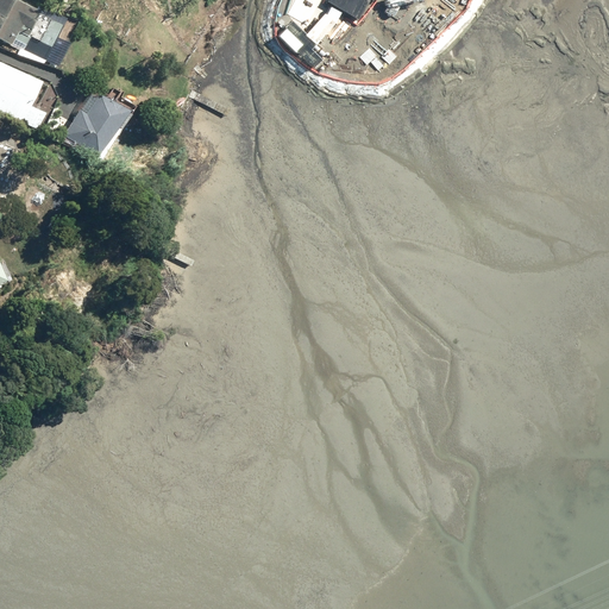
[(29,36),(38,41),(49,19),(37,13),(38,11),(17,0),(0,0),(0,39),(10,44),(13,38),(24,44),(29,36)]
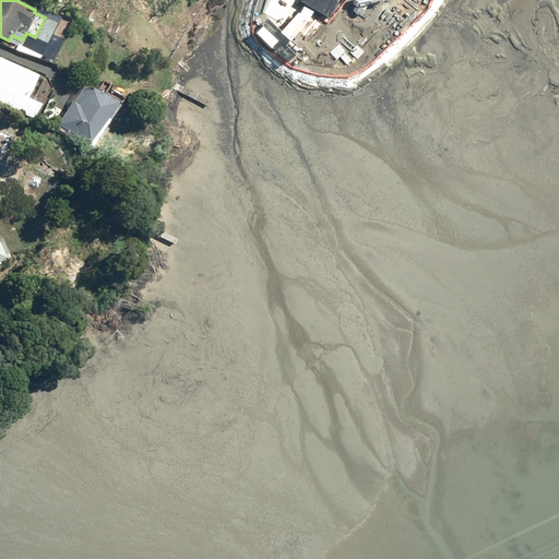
[(326,19),(336,0),(298,0),(298,1),(326,19)]
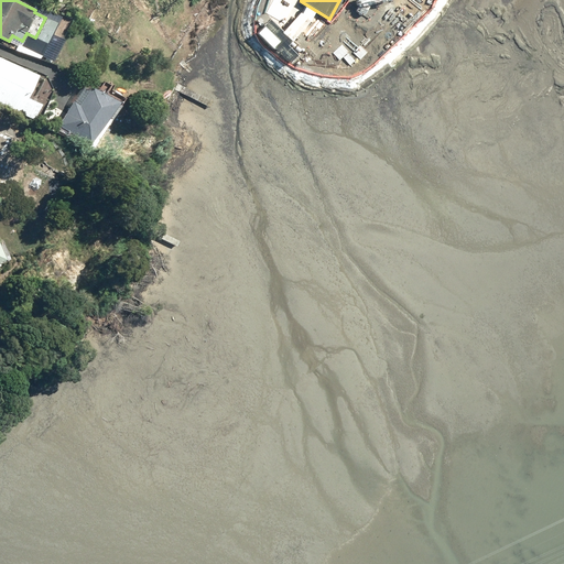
[(61,21),(50,15),(38,39),(49,45),(61,21)]
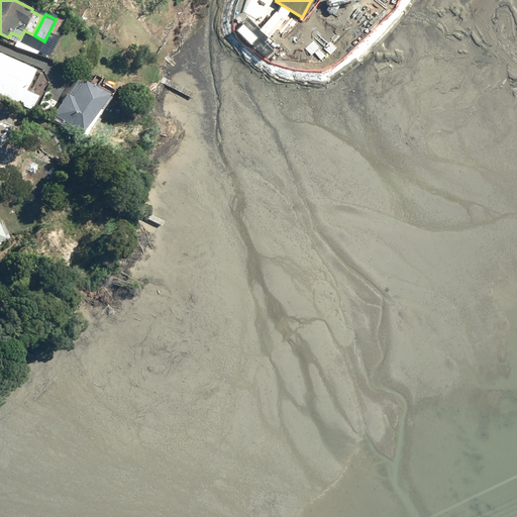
[(24,91),(34,70),(0,54),(0,95),(30,110),(36,96),(24,91)]
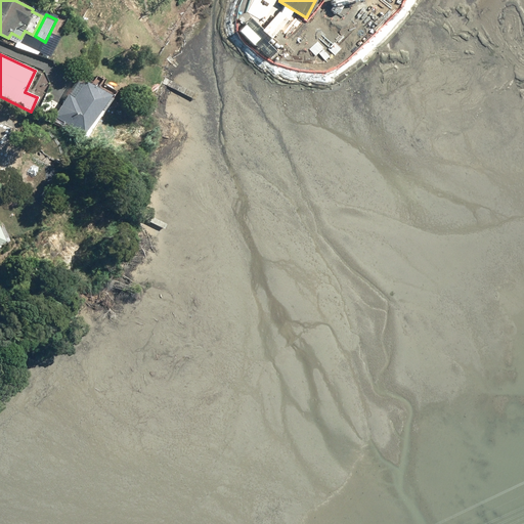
[(74,98),(68,94),(53,118),(82,136),(107,95),(85,81),(74,98)]
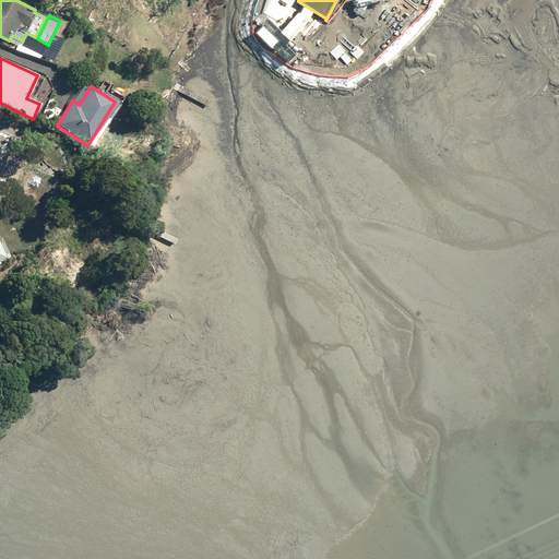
[(0,180),(4,178),(16,153),(0,145),(0,180)]
